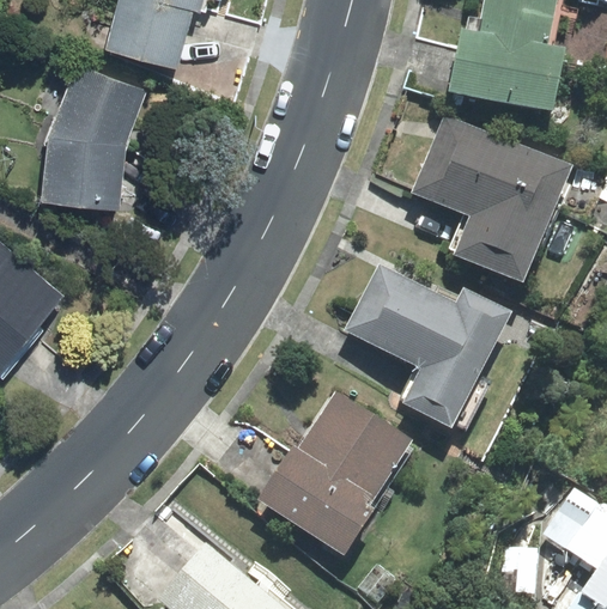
[(115,0),(102,50),(176,71),(192,13),(200,14),(202,0),(115,0)]
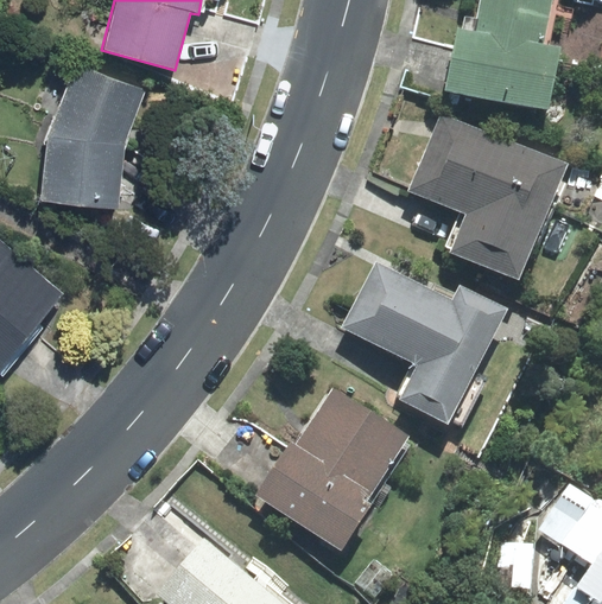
[(485,0),(476,43),(460,39),(448,95),(539,114),(551,57),(532,53),(543,0),(485,0)]
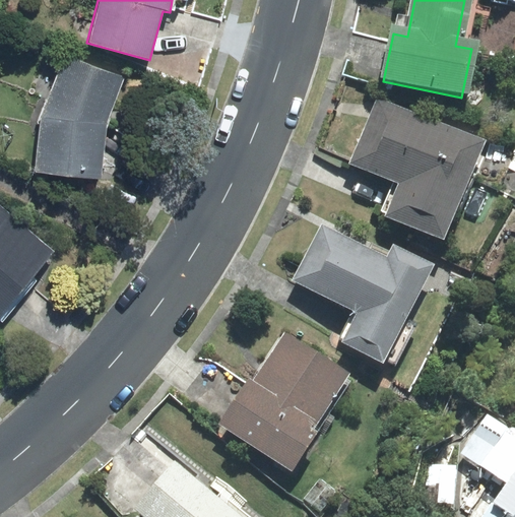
[(34,171),(100,178),(105,124),(126,79),(67,54),(41,116),(34,171)]
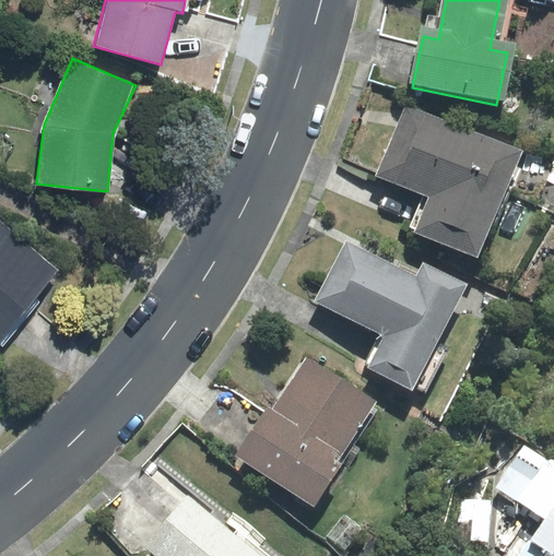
[(474,258),(515,160),(411,113),(380,179),(431,203),(417,234),(474,258)]
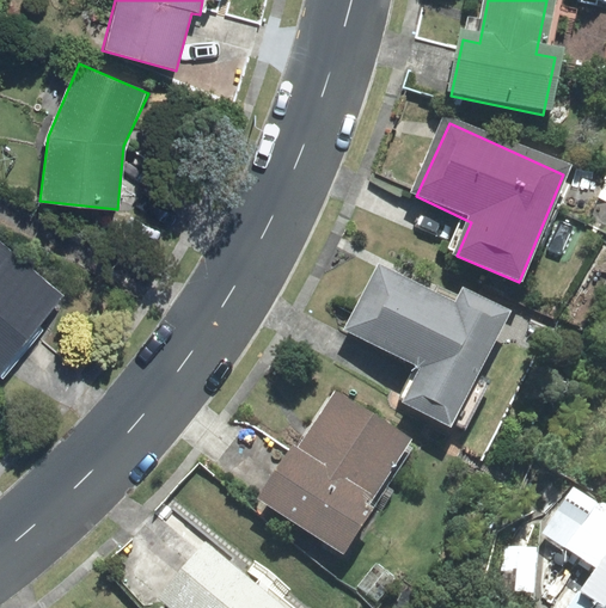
[(0,367),(63,294),(0,240),(0,367)]
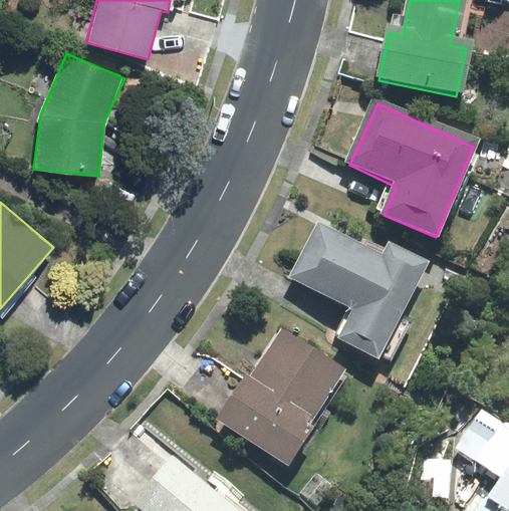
[(385,262),(319,228),(292,279),(354,312),(340,339),(374,356),(421,267),(390,251),(385,262)]
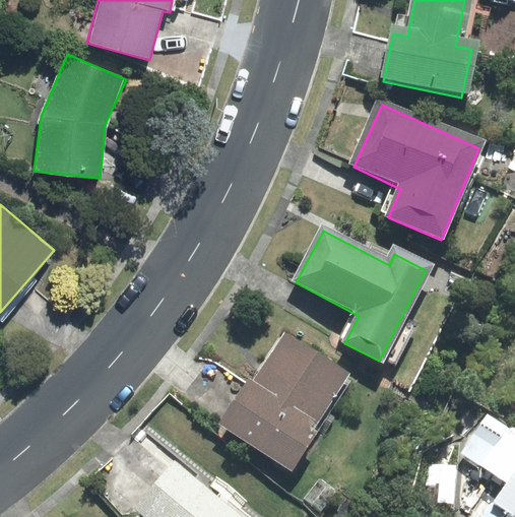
[(247,387),(219,430),(288,474),(310,442),(301,436),(338,378),(284,343),(253,391),(247,387)]
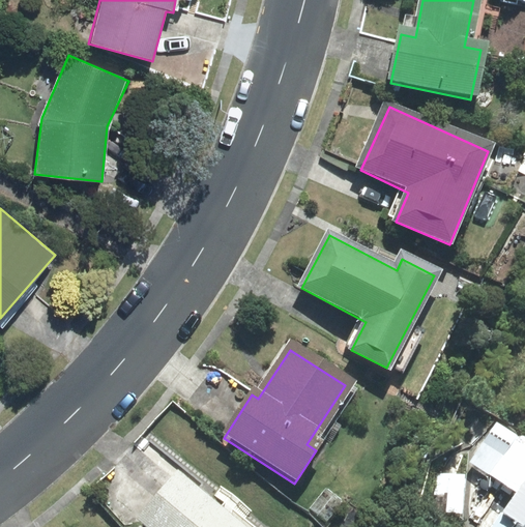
[(239,526),(179,478),(142,524),(145,526),(239,526)]
